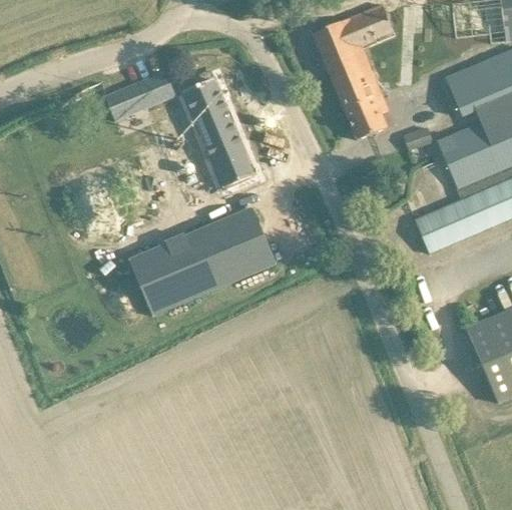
[(479,0),(452,3),(455,29),(471,28),(471,34),(488,32),(489,43),(511,40),(511,0),(479,0)]
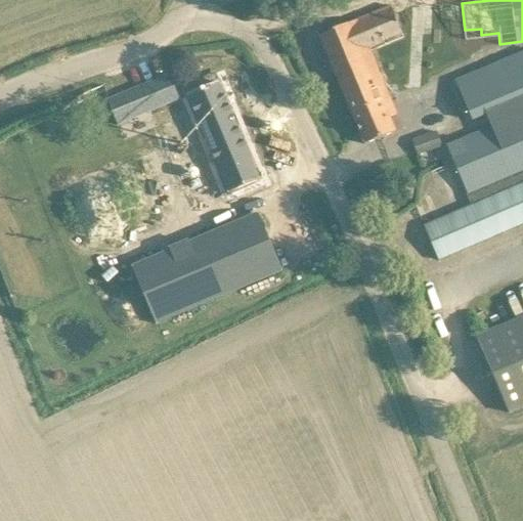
[(338,25),(319,33),(364,141),(383,133),(395,129),(389,114),(395,111),(382,77),(371,51),(404,38),(398,24),(390,3),(338,25)]
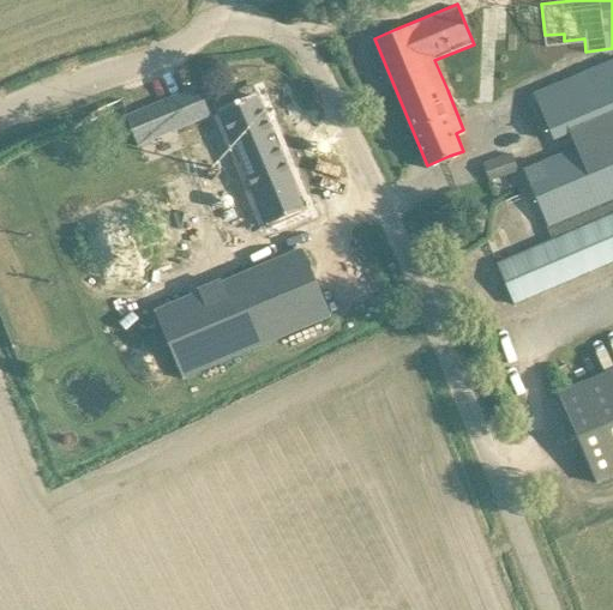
[(553,237),(497,261),(514,301),(535,291),(612,258),(612,56),(533,92),(552,138),(570,131),(576,145),(545,158),(523,168),(553,237)]
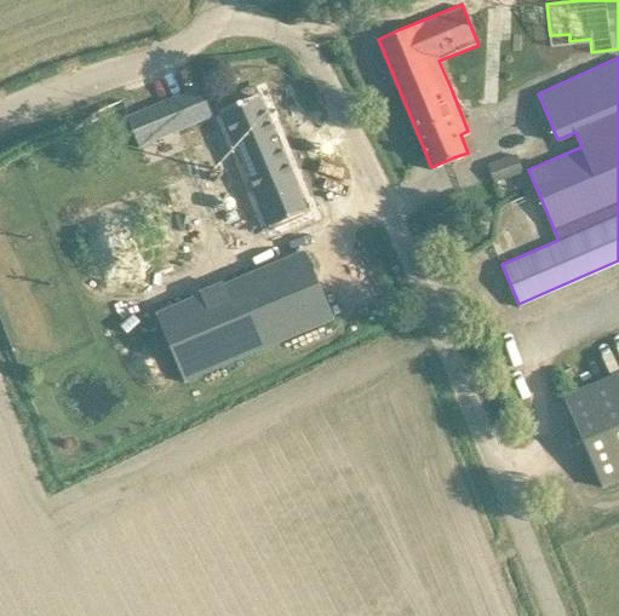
[(138,144),(212,114),(200,85),(126,115),(138,144)]
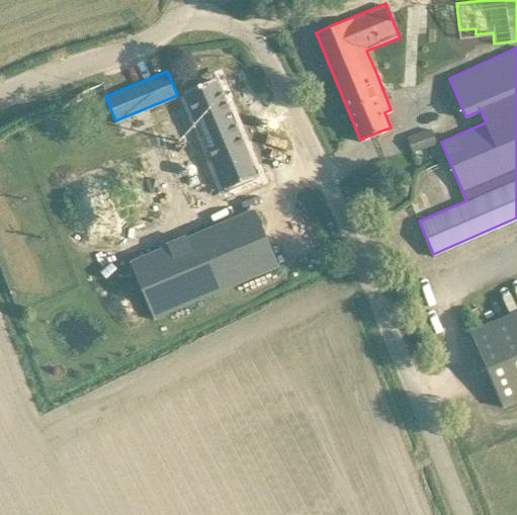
[(189,90),(183,92),(226,190),(257,177),(216,79),(189,90)]
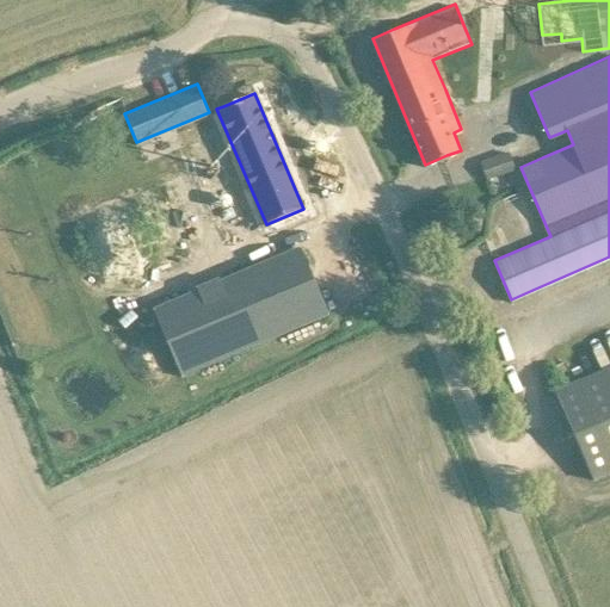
[(485,177),(513,167),(507,150),(479,161),(485,177)]
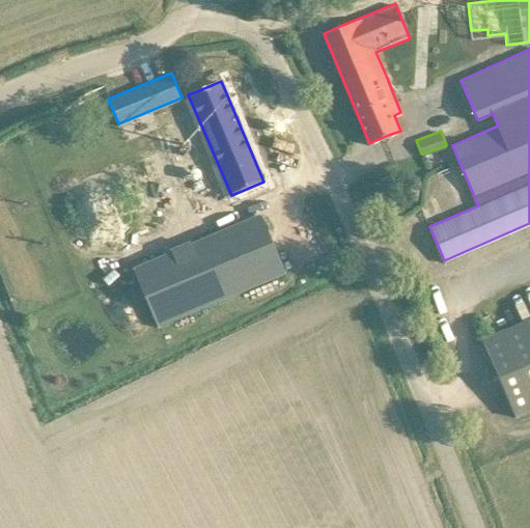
[(261,214),(133,268),(158,325),(285,271),(261,214)]
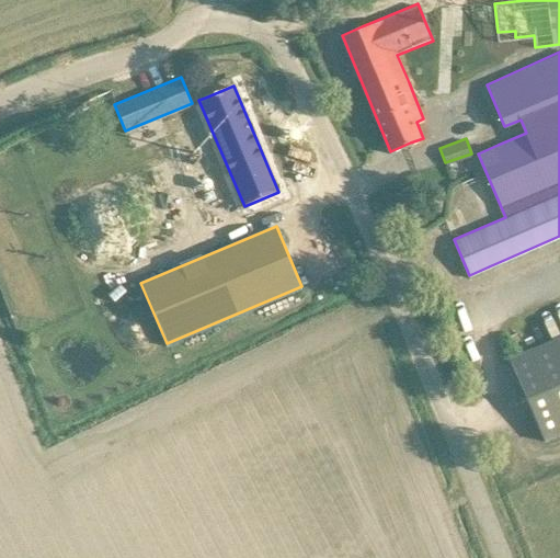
[(546,437),(559,431),(559,337),(512,357),(546,437)]
